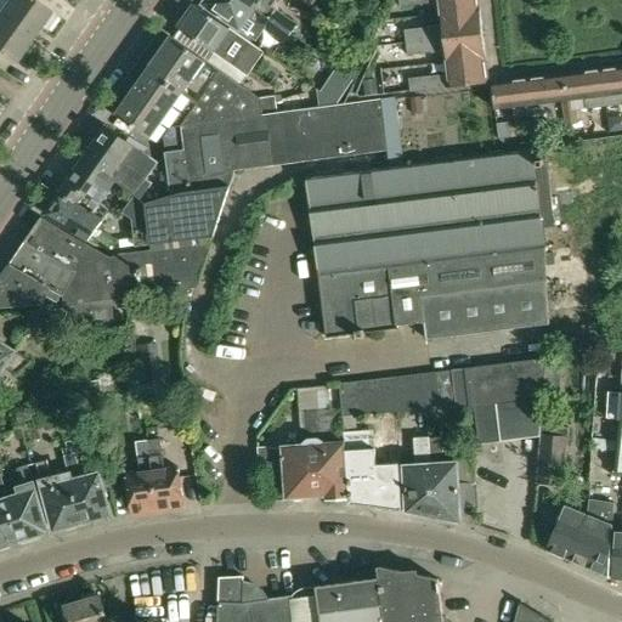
[(35,0),(6,0),(0,9),(0,15),(32,38),(40,26),(46,29),(57,15),(35,0)]
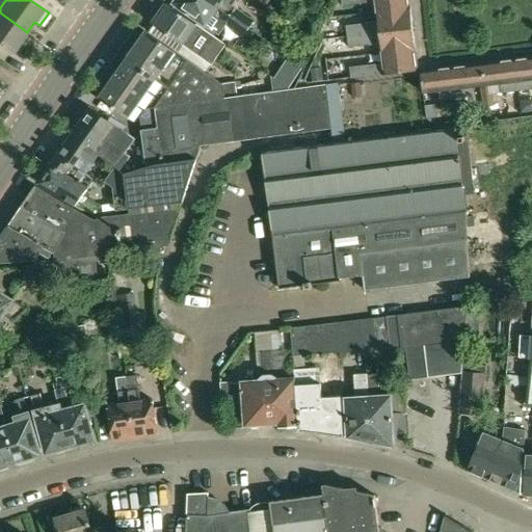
[(249,29),(207,0),(176,0),(176,1),(174,4),(218,35),(227,24),(244,36),(249,29)]
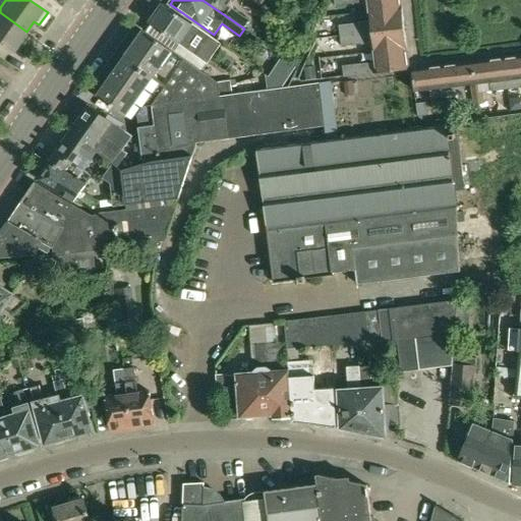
[(203,0),(244,29),(249,21),(232,9),(232,8),(228,6),(231,0),(203,0)]
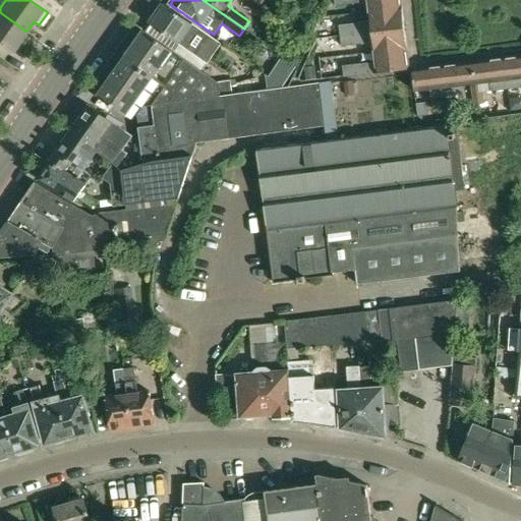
[(401,7),(399,0),(334,0),(336,6),(366,2),(367,12),(402,7),(401,7)]
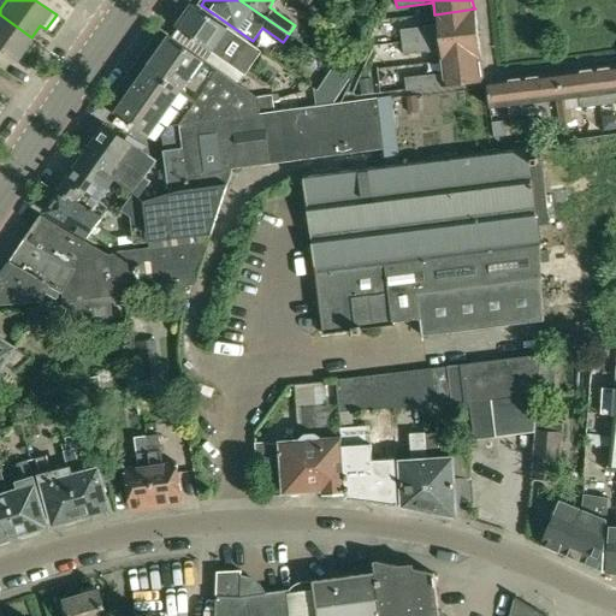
[(191,6),(189,7),(184,13),(184,17),(177,28),(221,58),(246,75),(261,52),(193,5),(191,6)]
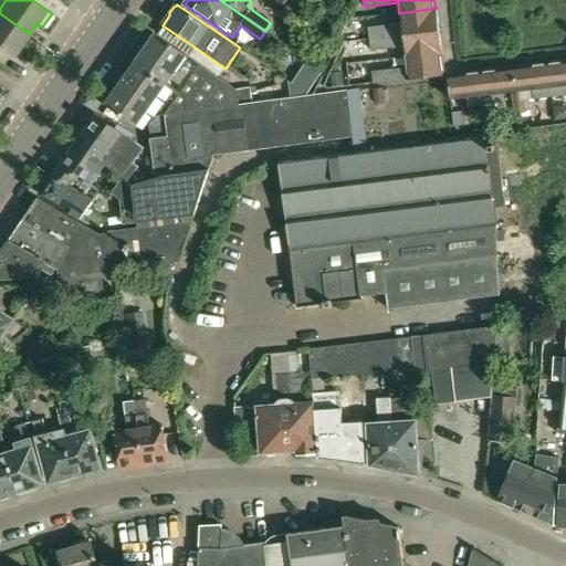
[(439,30),(437,8),(399,13),(399,14),(401,13),(402,23),(367,28),(369,40),(390,37),(439,30)]
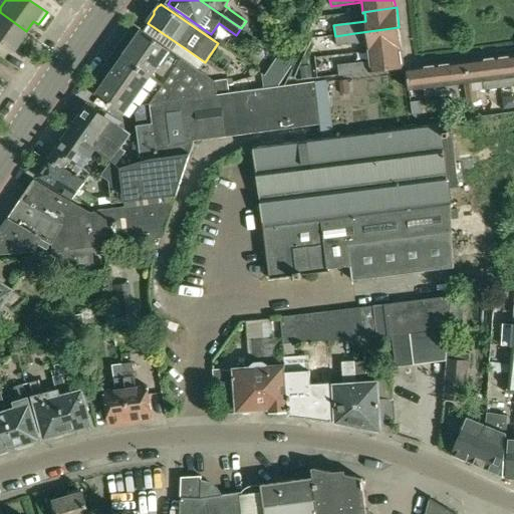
[(0,45),(11,53),(26,31),(0,12),(0,45)]
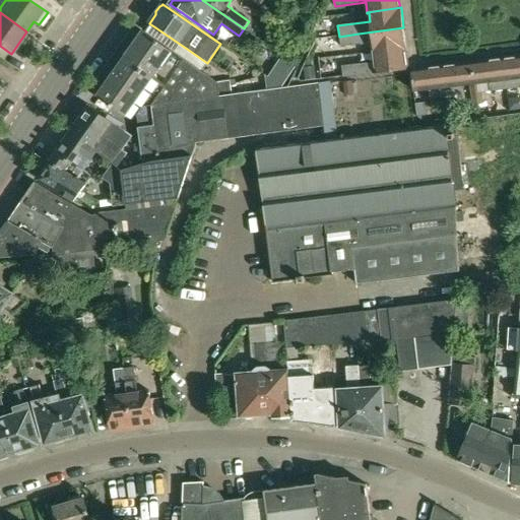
[(340,46),(372,42),(374,52),(372,52),(372,53),(406,48),(403,27),(359,34),(339,37),(340,46)]
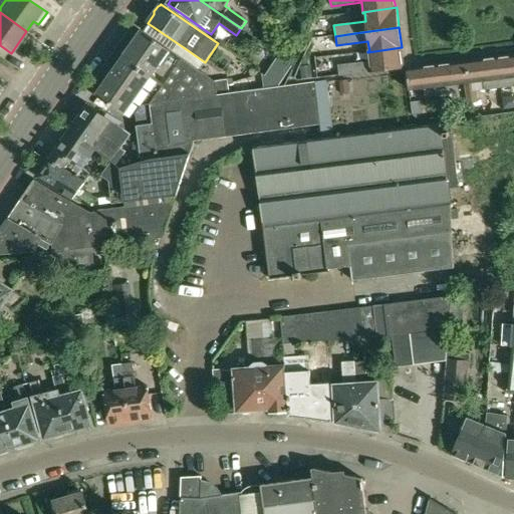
[(143,105),(151,104),(197,97),(222,94),(216,81),(171,49),(142,29),(95,93),(124,114),(137,113),(143,105)]
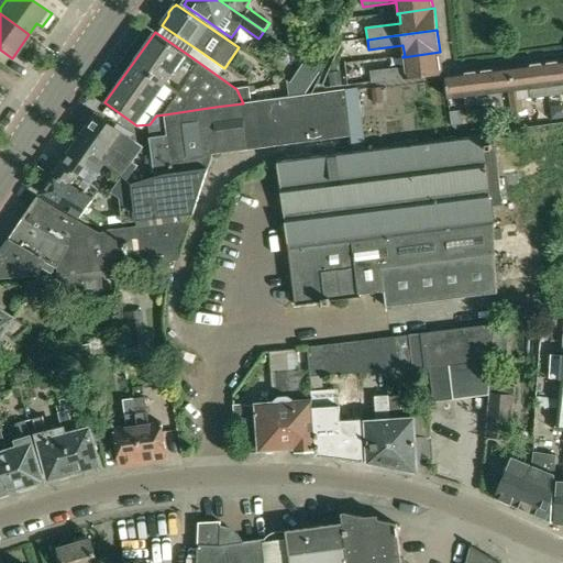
[(440,52),(403,57),(405,68),(370,73),(372,84),(441,75),(439,53),(440,53),(440,52)]
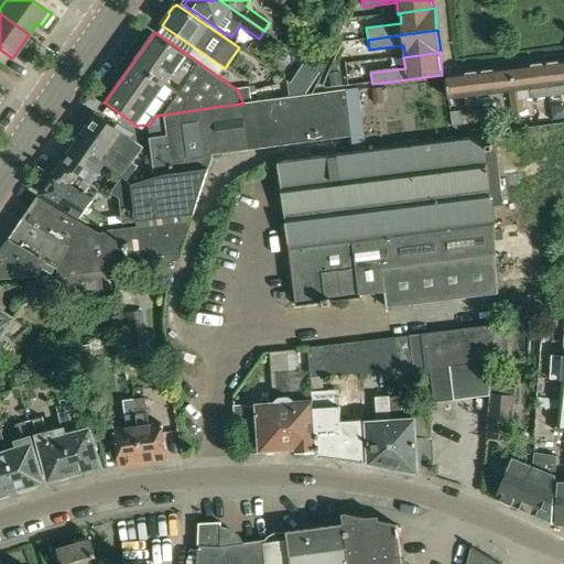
[(550,97),(554,97),(563,95),(563,61),(545,63),(550,97)]
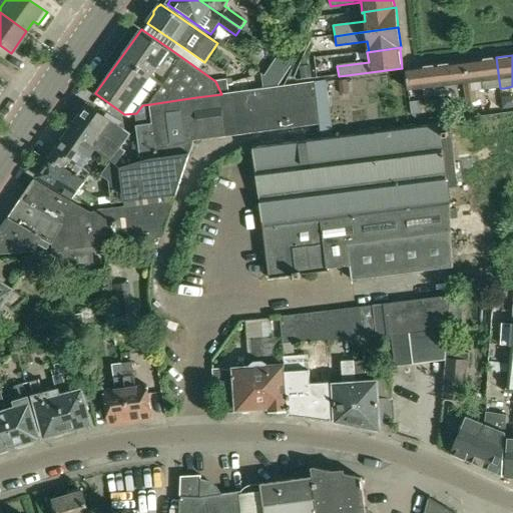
[(496,57),(471,60),(473,81),(485,80),(486,90),(500,88),(496,57)]
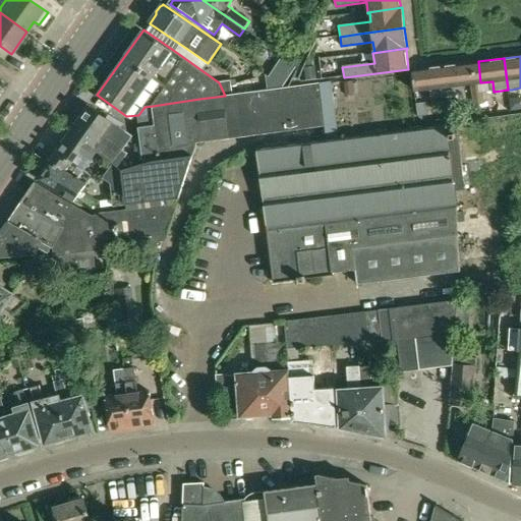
[(451,87),(452,97),(463,96),(462,85),(471,84),(474,105),(483,104),(482,93),(480,82),(478,61),(448,65),(451,87)]
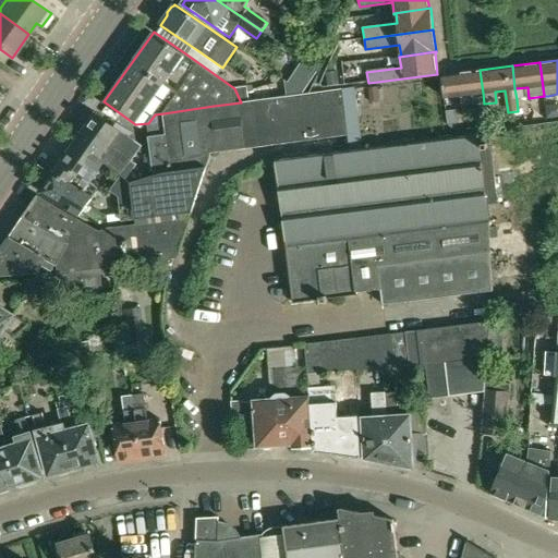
[(445,97),(460,96),(461,107),(484,104),(483,93),(480,70),(443,74),(445,97)]
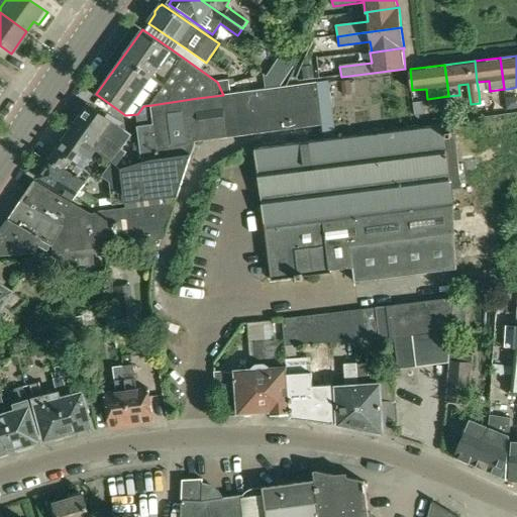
[(267,76),(264,74),(266,89),(271,88),(279,87),(285,80),(271,70),(267,76)]
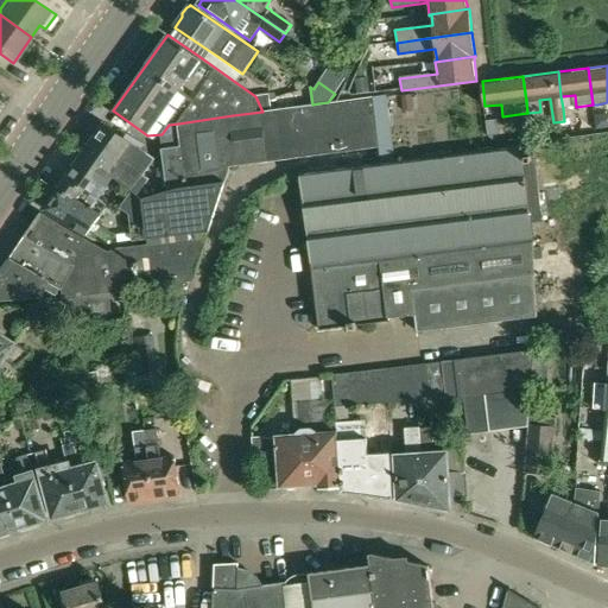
[(318,103),(325,153),(378,146),(380,162),(396,159),(386,94),(328,102),(318,103)]
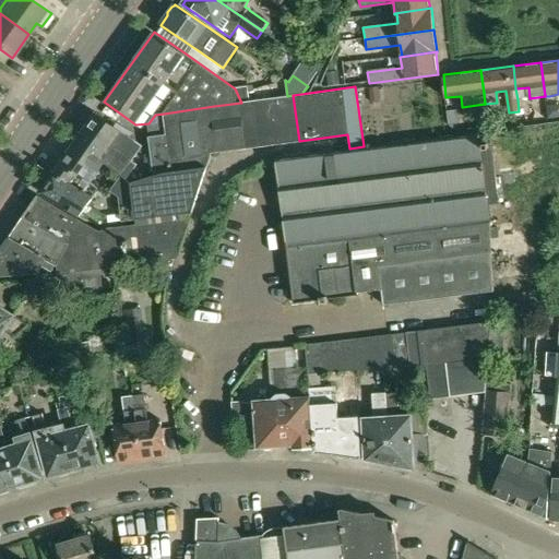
[(380,102),(379,86),(369,87),(370,103),(380,102)]
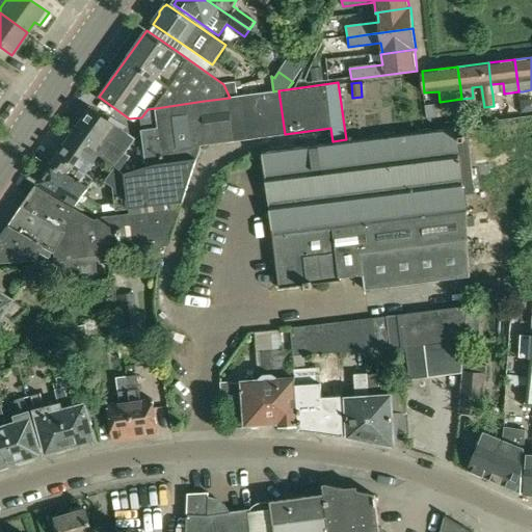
[(273,91),(230,98),(204,101),(210,143),(285,134),(278,90),(273,91)]
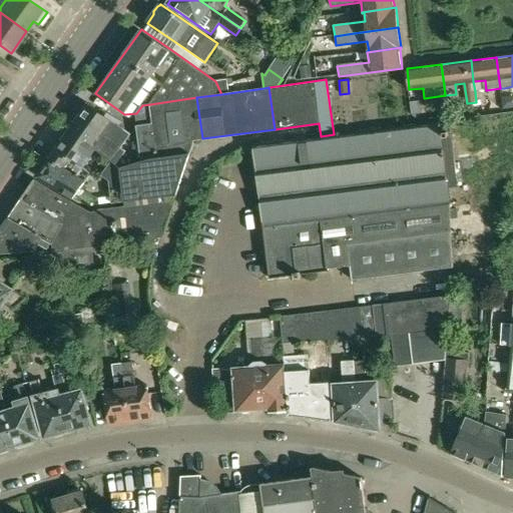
[(175,195),(193,139),(202,138),(196,97),(150,104),(152,123),(158,156),(142,161),(121,166),(116,163),(112,160),(102,174),(109,179),(113,202),(175,195)]
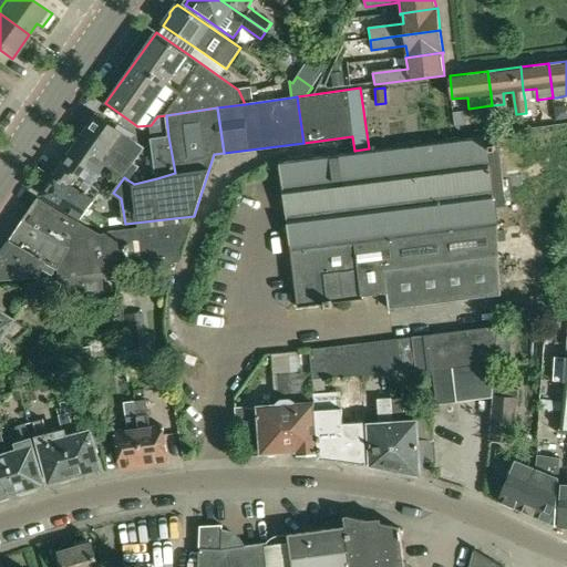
[(463,111),(452,112),(454,127),(465,126),(463,111)]
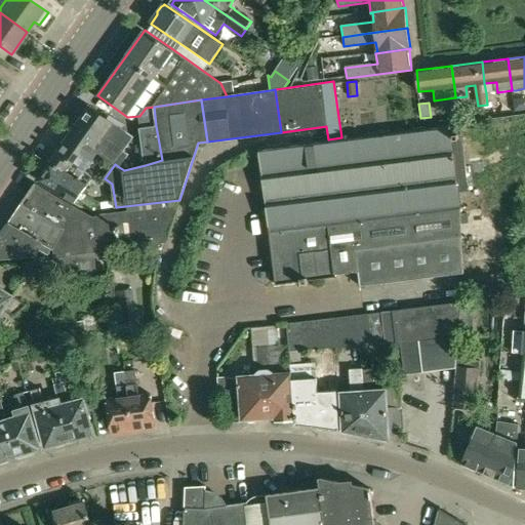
[(72,133),(98,153),(111,162),(115,164),(119,167),(128,154),(124,150),(133,135),(90,106),(72,133)]
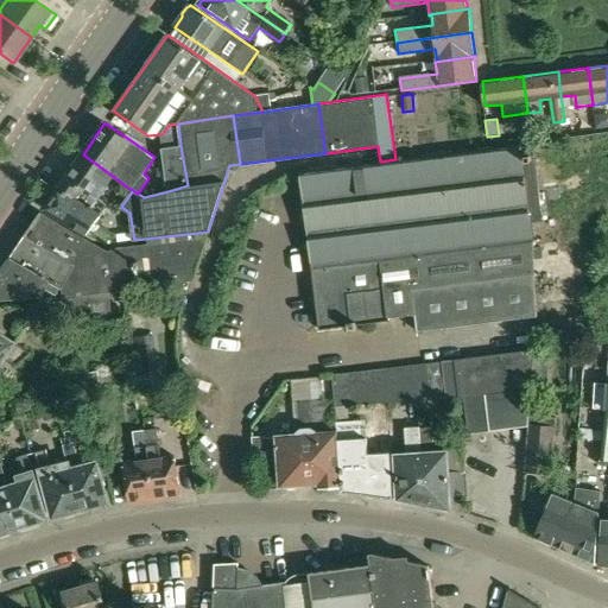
[(188,185),(181,146),(178,124),(169,125),(162,134),(169,191),(188,185)]
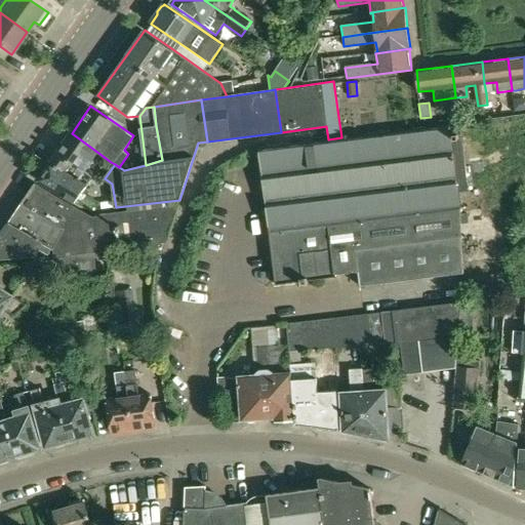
[(341,137),(328,139),(258,149),(259,159),(276,284),(300,282),(300,286),(308,285),(308,281),(336,279),(336,275),(358,273),(360,287),(463,275),(458,201),(458,196),(469,195),(459,123),(422,128),(341,137)]
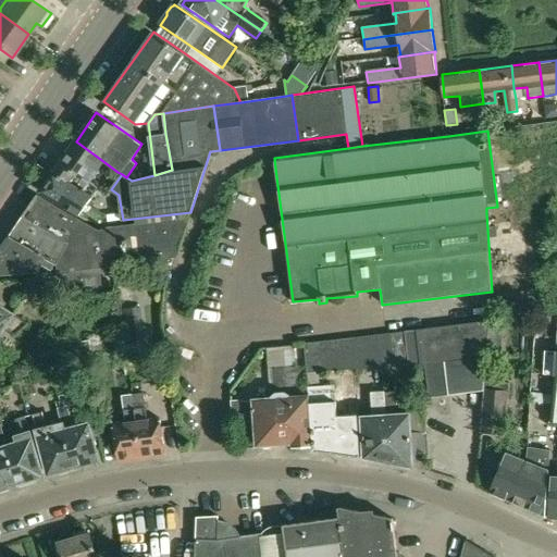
[(56,171),(82,188),(84,186),(87,187),(85,190),(94,196),(99,188),(91,183),(104,162),(76,141),(56,171)]
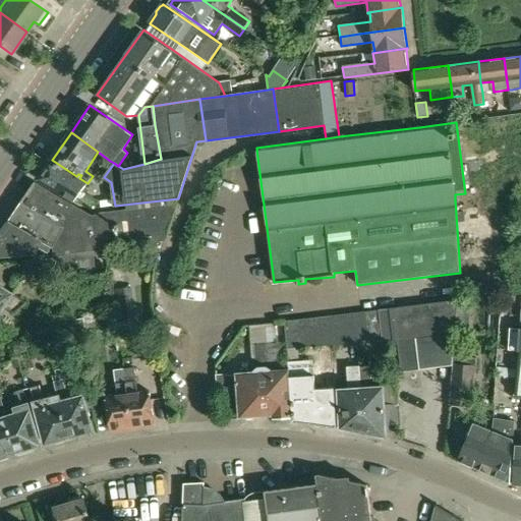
[(88,183),(79,178),(81,175),(78,174),(76,176),(52,160),(40,178),(76,204),(77,201),(94,212),(100,203),(83,190),(88,183)]
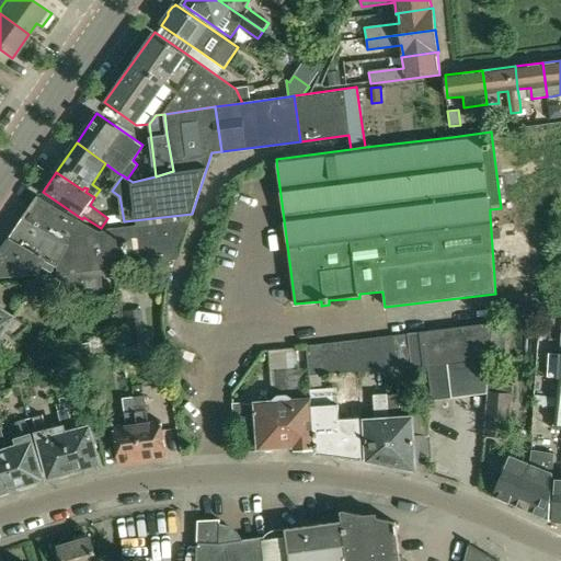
[(117,267),(128,265),(178,260),(191,219),(109,228),(99,231),(39,197),(0,252),(0,277),(37,273),(37,279),(59,277),(61,294),(63,296),(103,296),(100,274),(117,272),(117,267)]
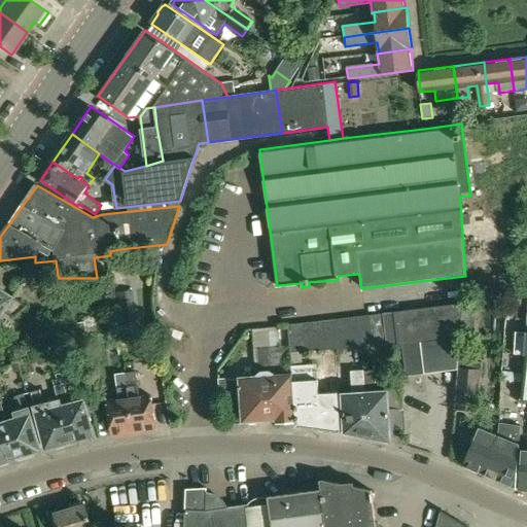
[(24,279),(58,276),(56,260),(35,262),(23,264),(24,279)]
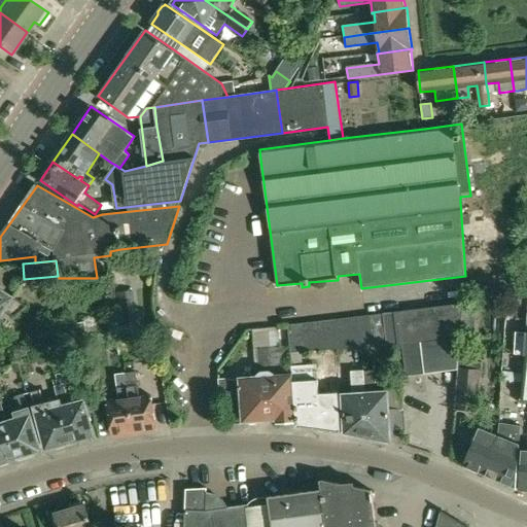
[(0,317),(5,311),(14,317),(26,305),(0,289),(2,286),(0,285),(0,317)]
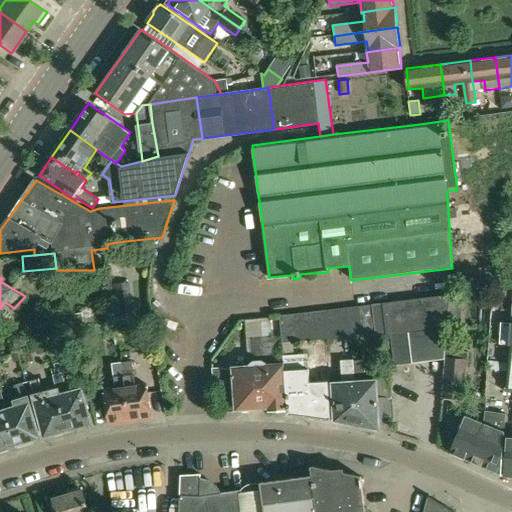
[(118,314),(132,312),(128,285),(115,286),(118,314)]
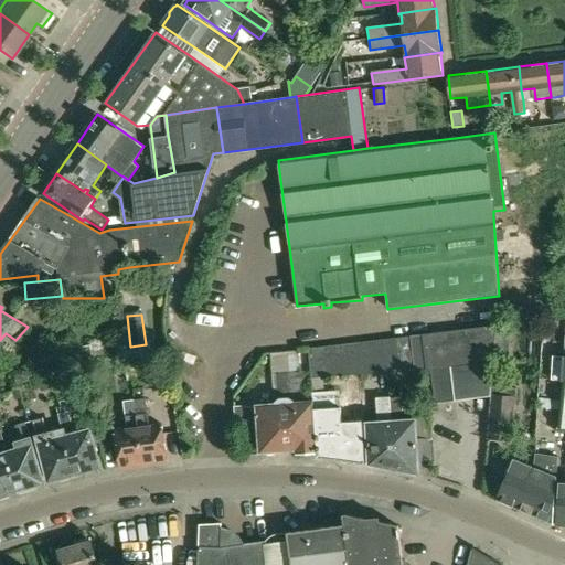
[(411,338),(415,369),(427,368),(433,371),(437,403),(437,404),(493,397),(493,382),(496,361),(498,327),(411,338)]
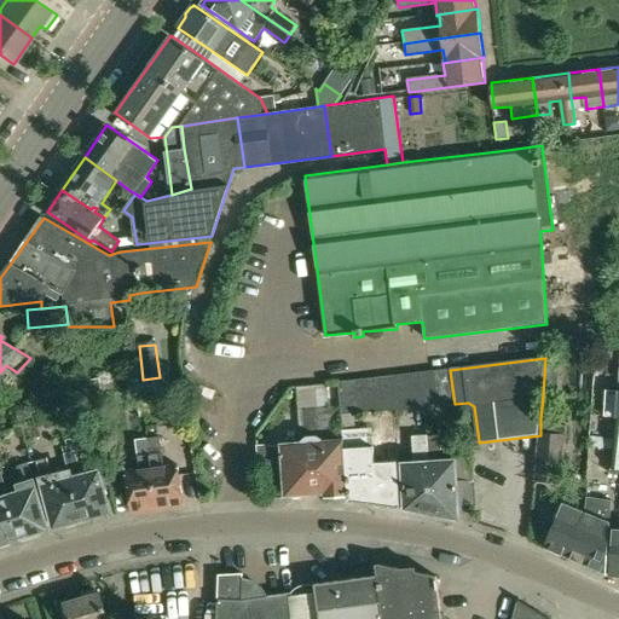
[(559,359),(545,358),(543,395),(557,393),(559,359)]
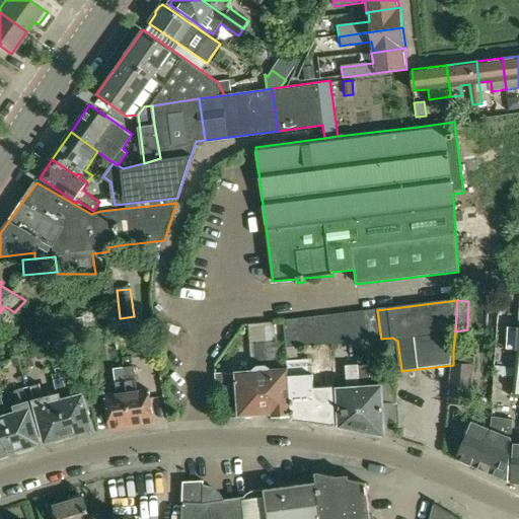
[(377,310),(363,312),(367,340),(381,339),(377,310)]
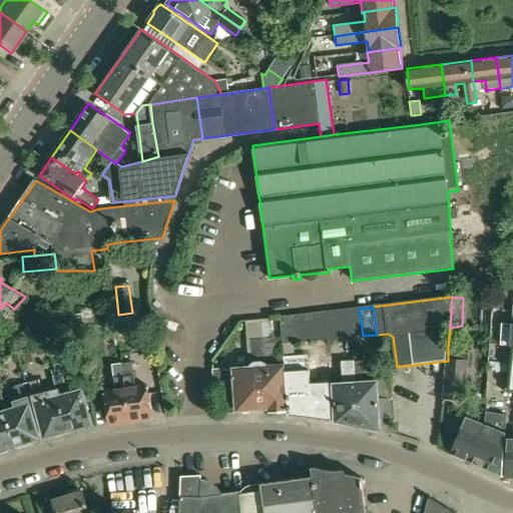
[(363,336),(359,309),(348,310),(351,338),(363,336)]
